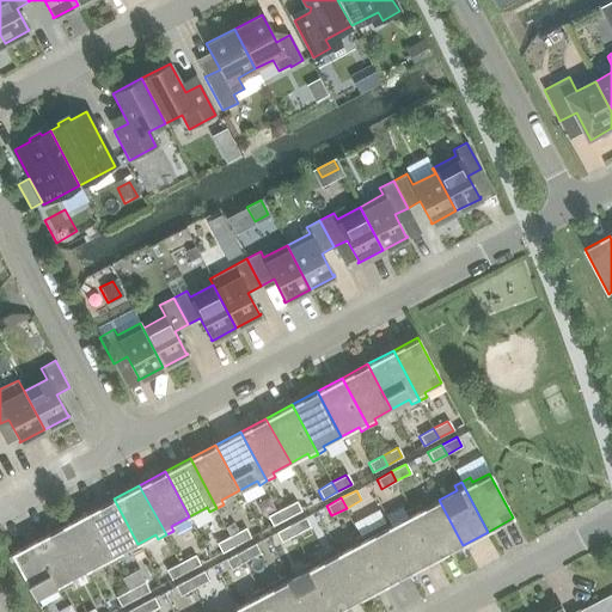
[(114,499),(89,512),(115,562),(123,557),(121,554),(138,544),(114,499)]
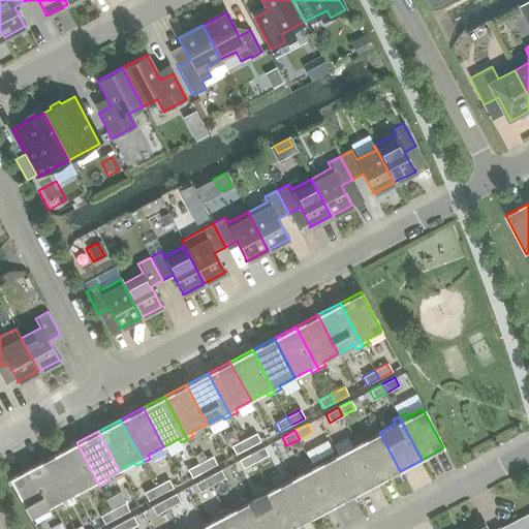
[(363,436),(355,439),(378,483),(400,471),(379,432),(365,440),(363,436)]
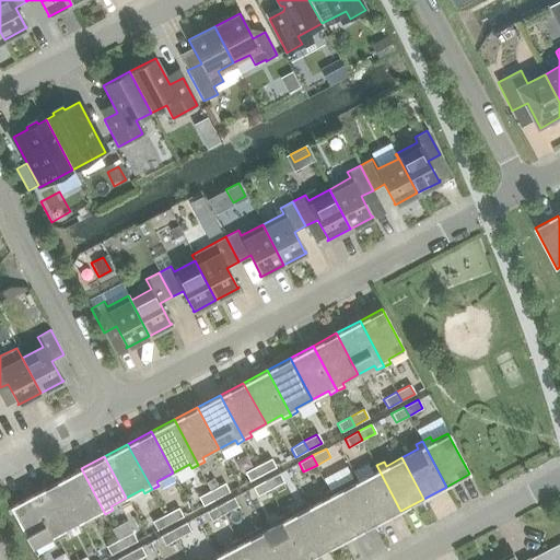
[(261,475),(275,467),(270,458),(257,466),(261,475)]
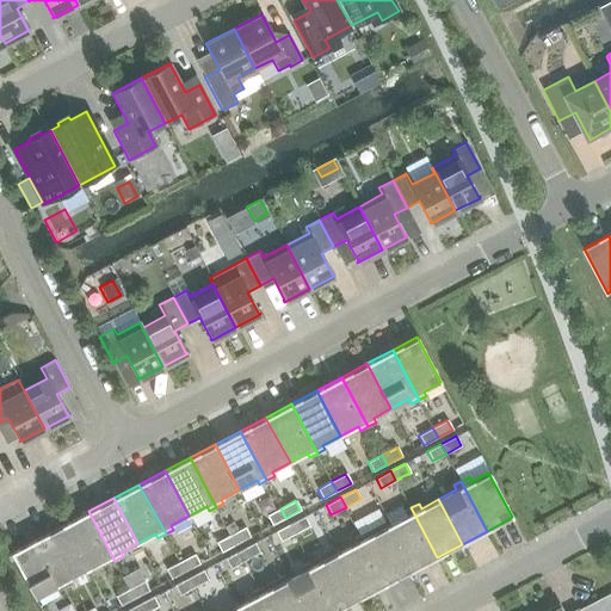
[(406,516),(387,526),(411,572),(437,557),(411,507),(403,511),(406,516)]
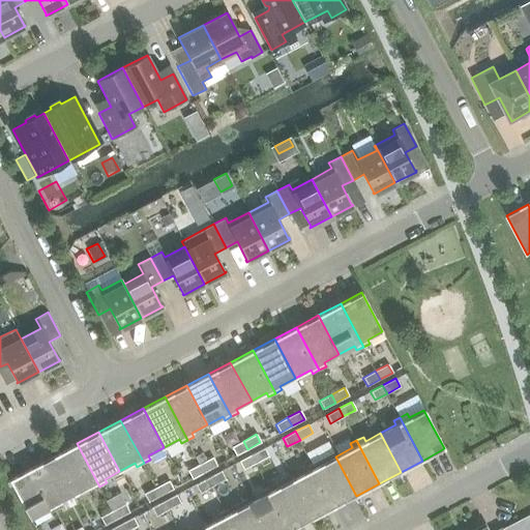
[(247,449),(243,441),(231,447),(235,455),(247,449)]
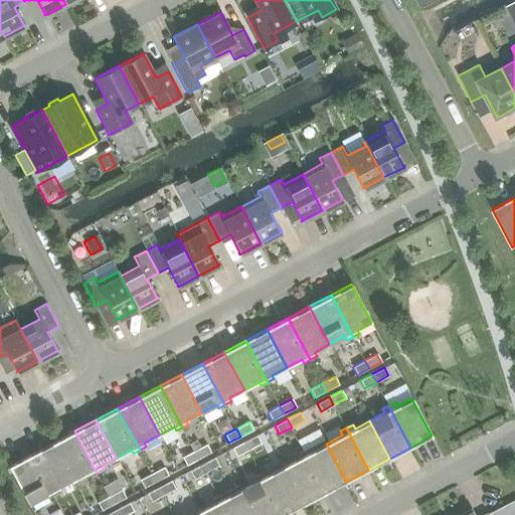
[(74,431),(53,442),(73,480),(89,472),(91,476),(97,473),(74,431)]
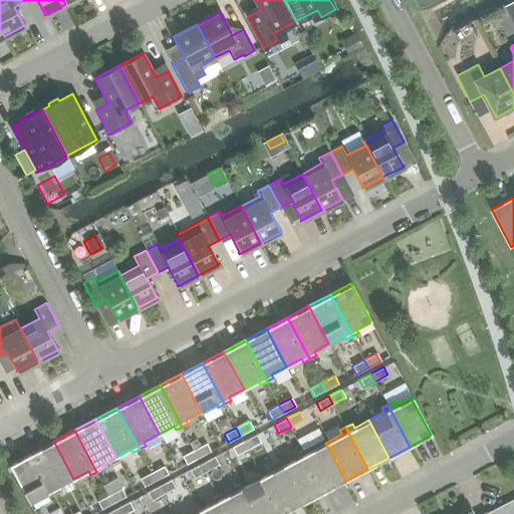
[(260,443),(255,435),(243,441),(248,449),(260,443)]
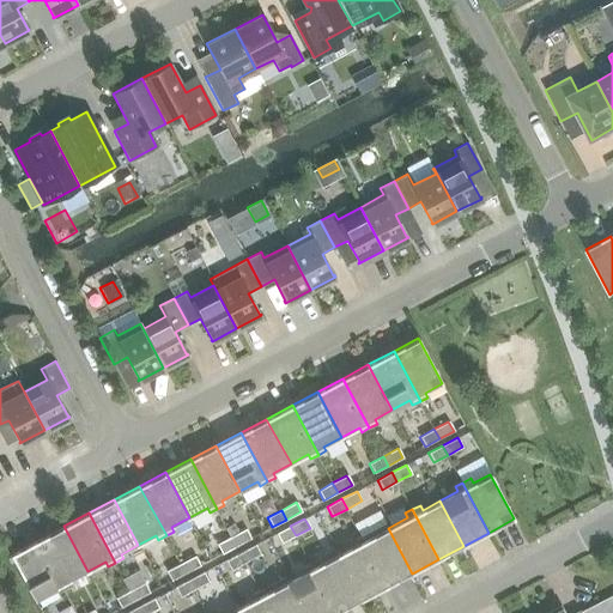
[(386,523),(362,536),(388,586),(412,574),(388,528),(386,523)]
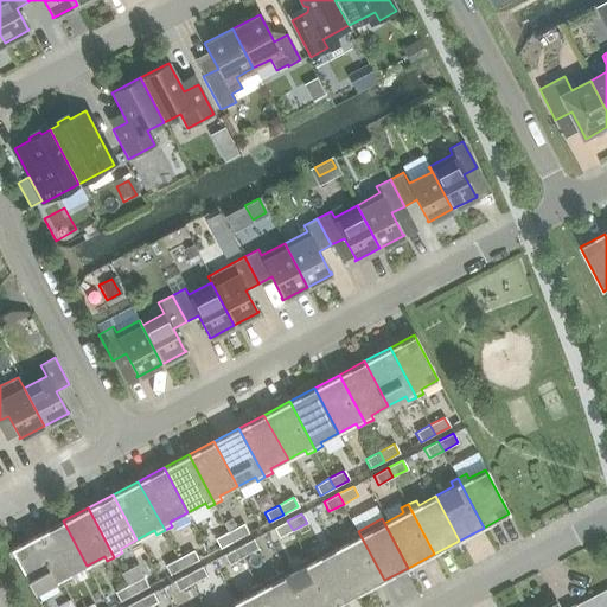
[(63,521),(38,535),(64,583),(71,580),(69,575),(87,566),(63,521)]
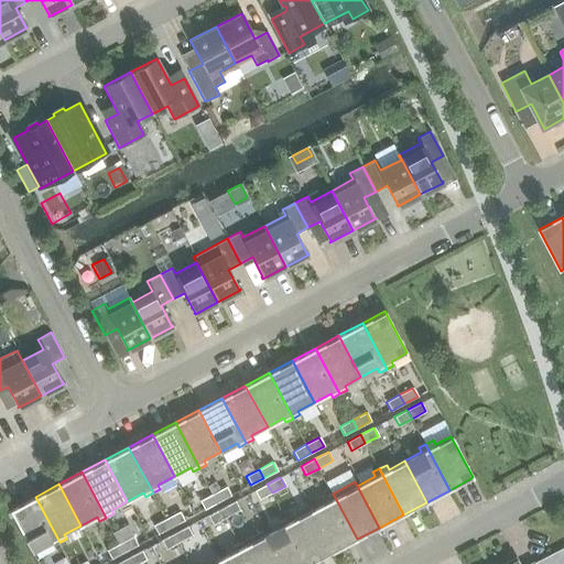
[(259,500),(272,492),(267,484),(253,491),(259,500)]
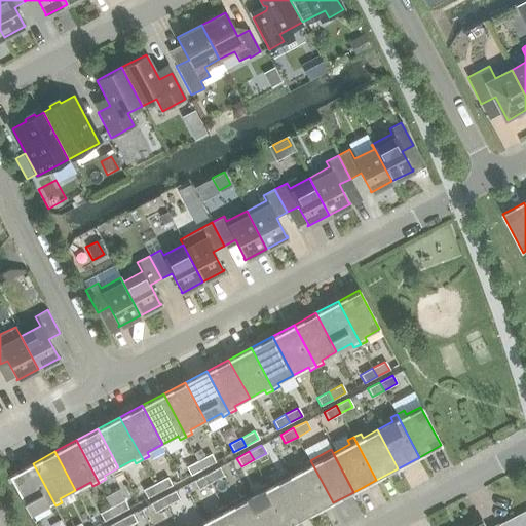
[(198,460),(202,468),(215,462),(211,454),(198,460)]
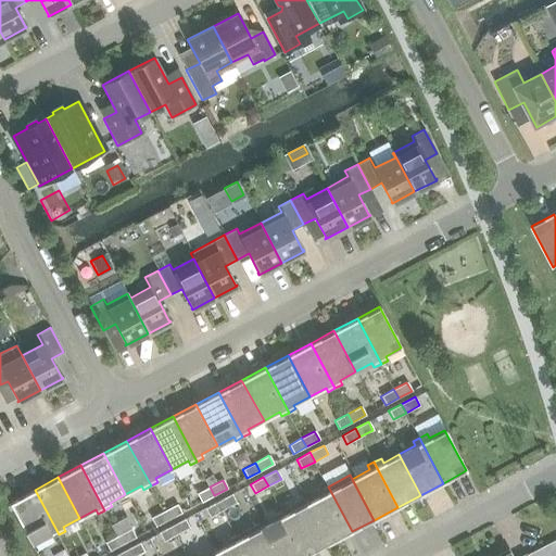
[(197,494),(201,503),(214,495),(210,487),(197,494)]
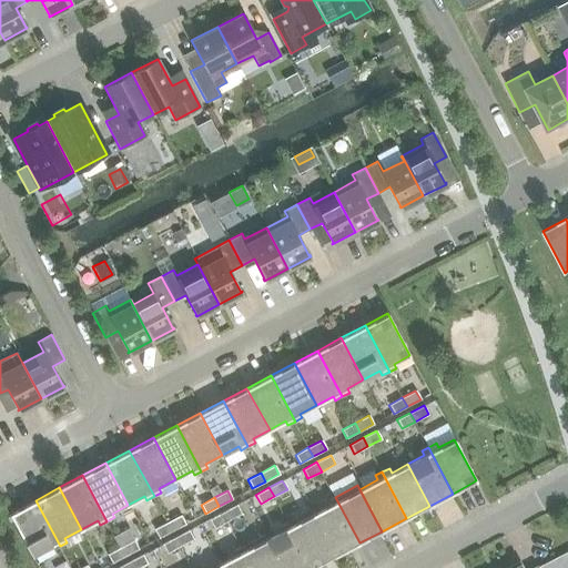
[(330,505),(314,514),(336,555),(359,543),(335,497),(327,500),(330,505)]
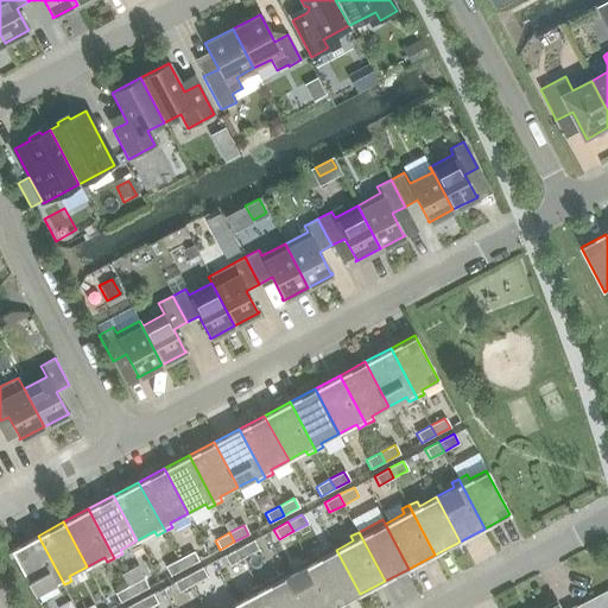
[(56,589),(64,584),(38,536),(10,550),(33,595),(54,584),(56,589)]
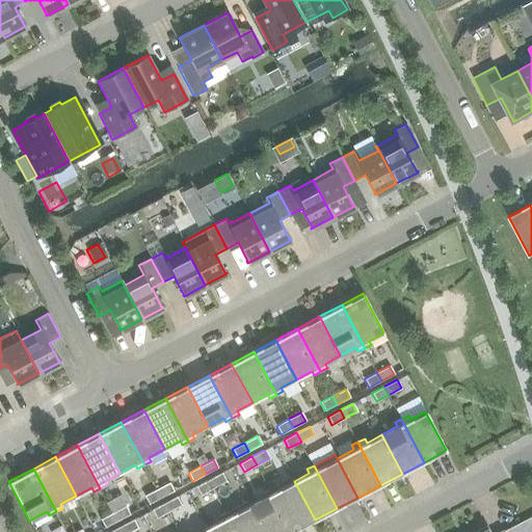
[(208,480),(213,488),(225,481),(221,473),(208,480)]
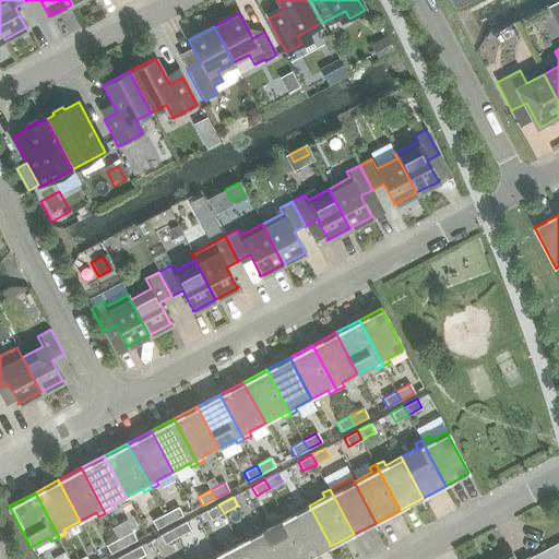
[(210,520),(224,513),(218,504),(205,511),(210,520)]
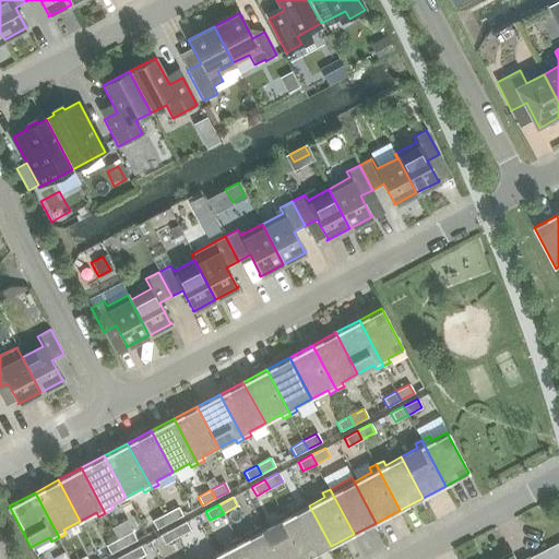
[(290,510),(283,513),(307,558),(331,546),(309,506),(293,514),(290,510)]
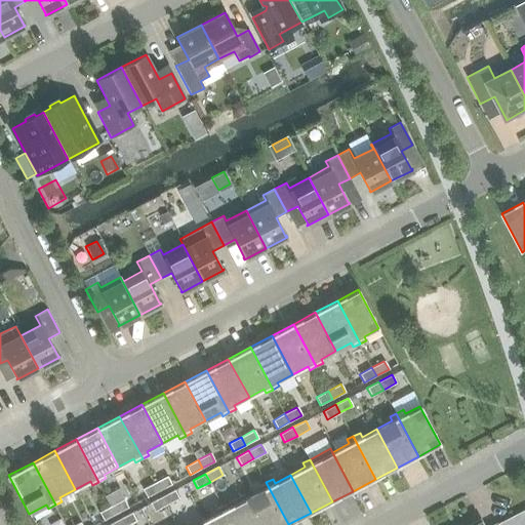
[(159,491),(171,484),(166,476),(154,483),(159,491)]
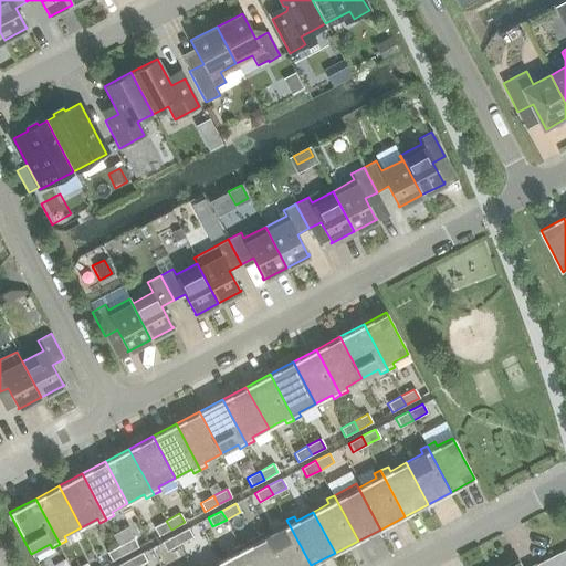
[(282,527),(264,537),(279,565),(311,565),(286,520),(280,523),(282,527)]
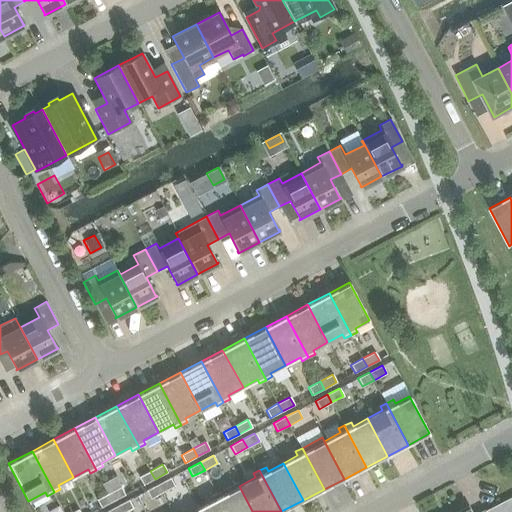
[(155,479),(150,471),(138,477),(143,485),(155,479)]
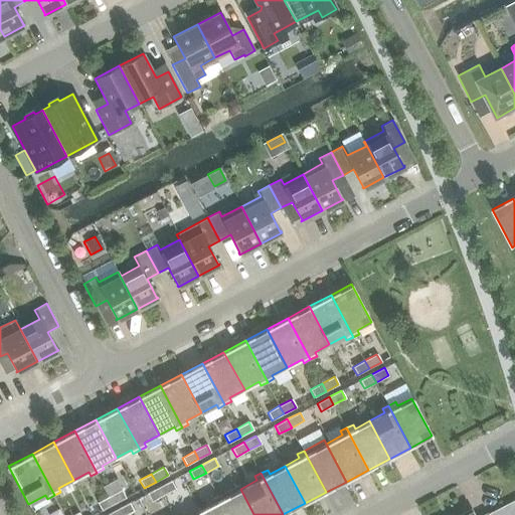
[(175,489),(171,481),(159,487),(163,495),(175,489)]
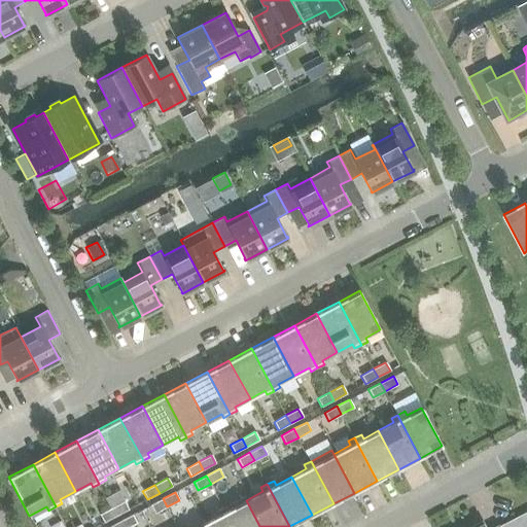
[(244,496),(223,507),(234,526),(259,526),(246,500),(244,496)]
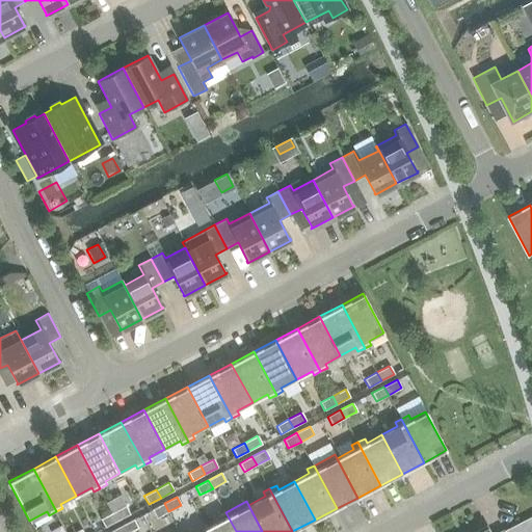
[(156,519),(168,511),(164,503),(152,510),(156,519)]
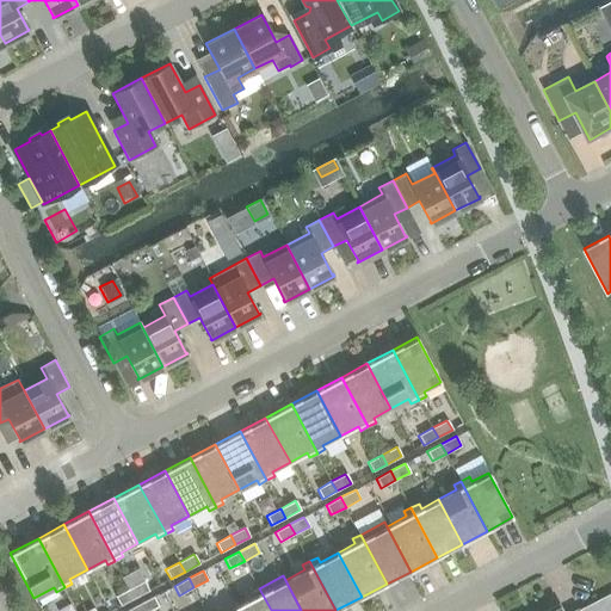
[(129,588),(134,598),(148,591),(143,581),(129,588)]
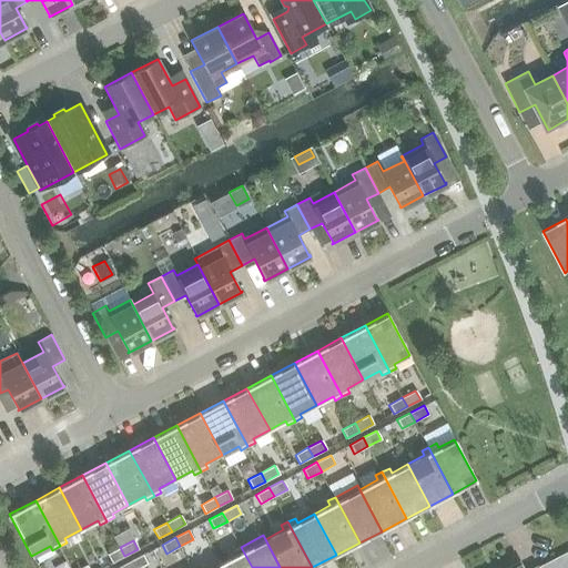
[(107,555),(111,564),(124,556),(120,547),(107,555)]
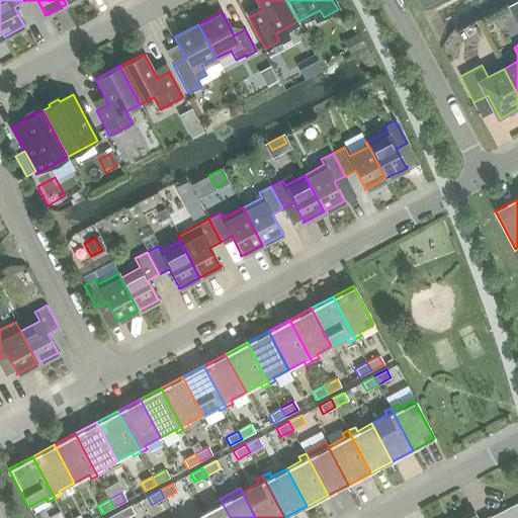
[(216,506),(200,514),(202,517),(230,517),(220,499),(213,502),(216,506)]
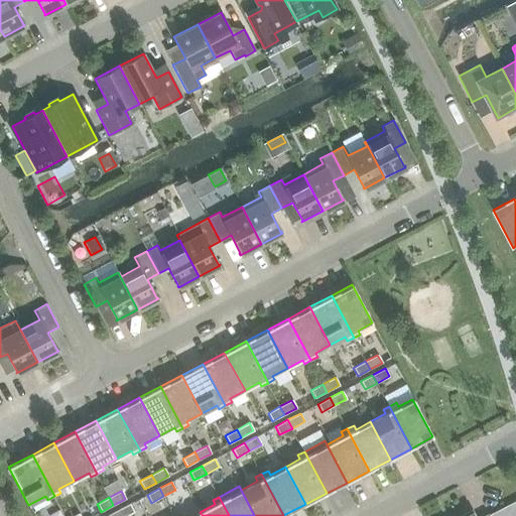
[(512,515),(515,514),(515,505),(514,502),(503,508),(506,515),(512,515)]
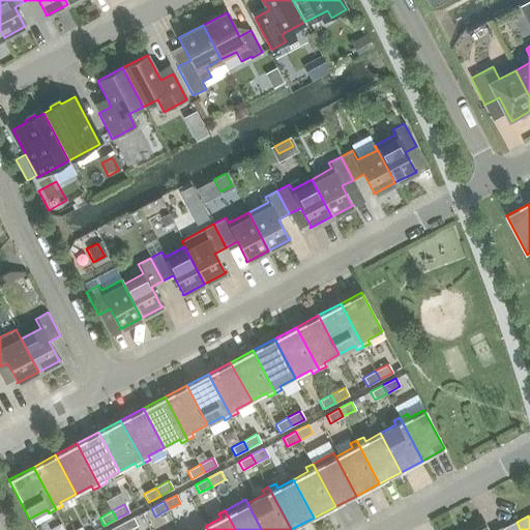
[(120,524),(122,529),(128,529),(137,526),(133,518),(120,524)]
